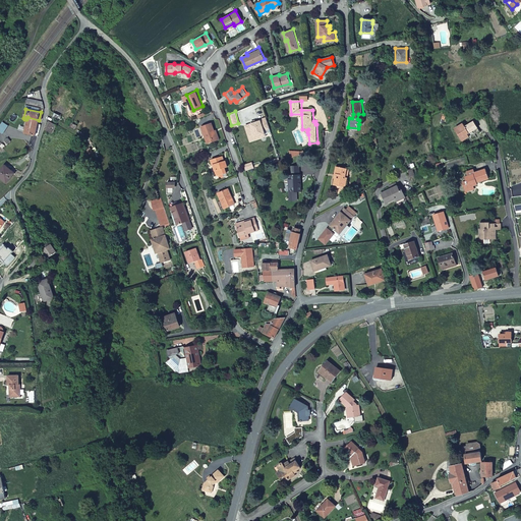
[(24,134),(37,136),(41,124),(38,123),(39,120),(27,117),(26,119),(24,134)]
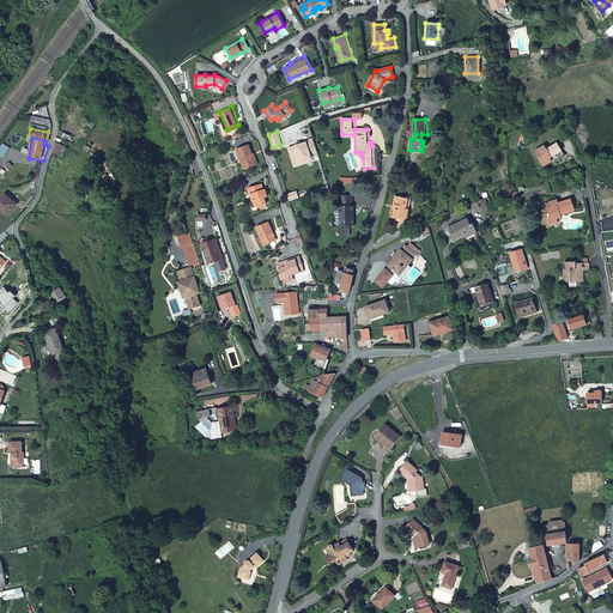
[(316,151),(311,138),(304,140),(305,141),(299,143),(296,144),(287,146),(292,162),(298,159),(299,161),(310,157),(309,153),(316,151)]
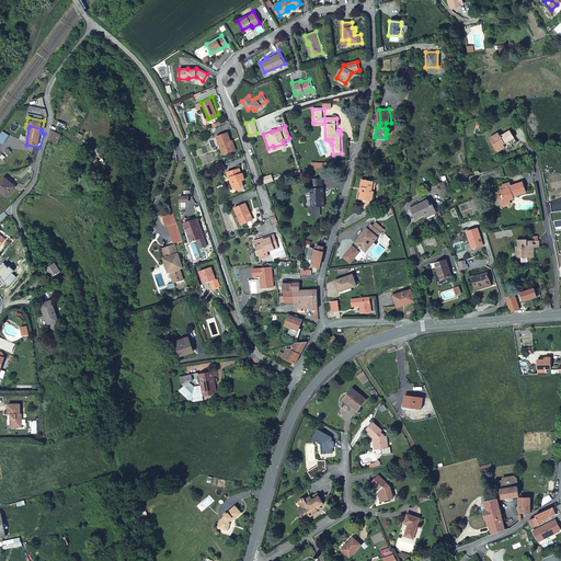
[(59,134),(52,130),(48,139),(56,142),(59,134)]
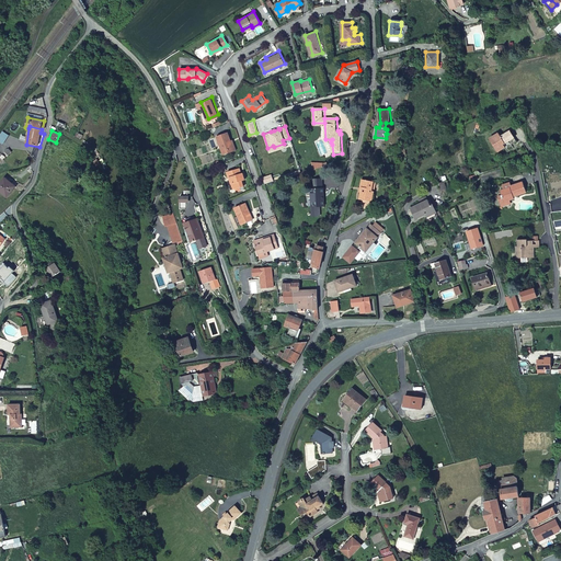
[(216,135),(221,150),(229,148),(230,150),(236,148),(232,140),(230,140),(227,130),(216,135)]
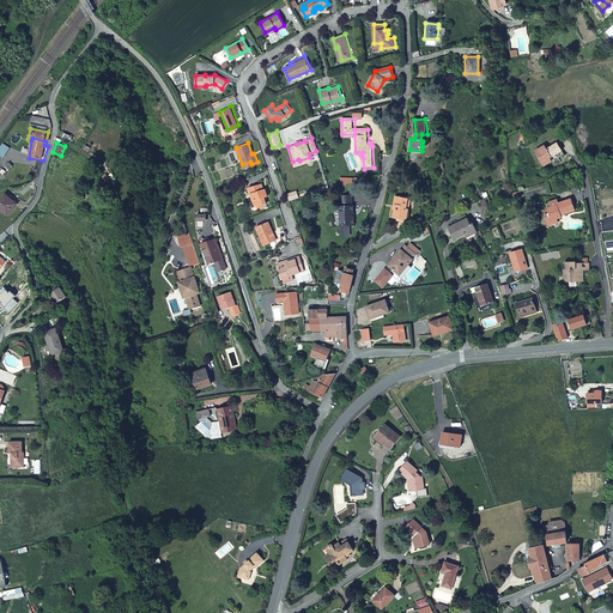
[(534,150),(544,165),(551,162),(564,155),(557,143),(546,149),(544,145),(534,150)]
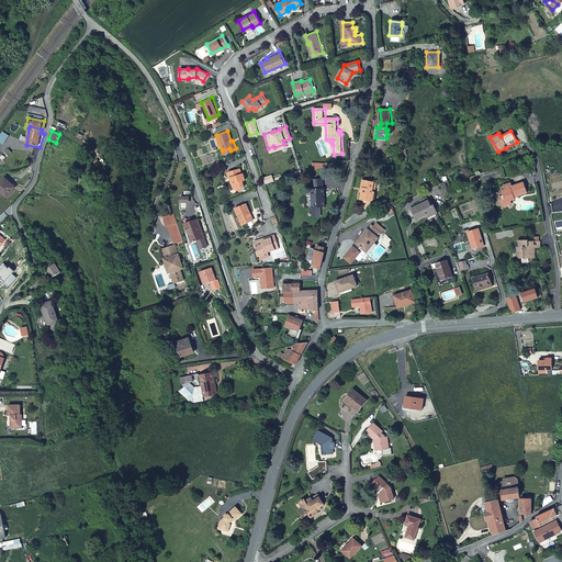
[(240,167),(227,170),(228,176),(231,176),(234,187),(244,184),(242,179),(245,178),(244,171),(242,172),(240,167)]
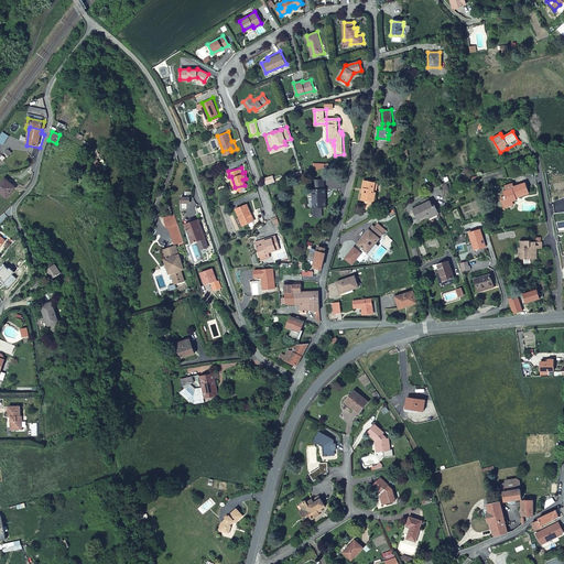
[(0,184),(0,190),(8,196),(17,186),(6,179),(0,184)]
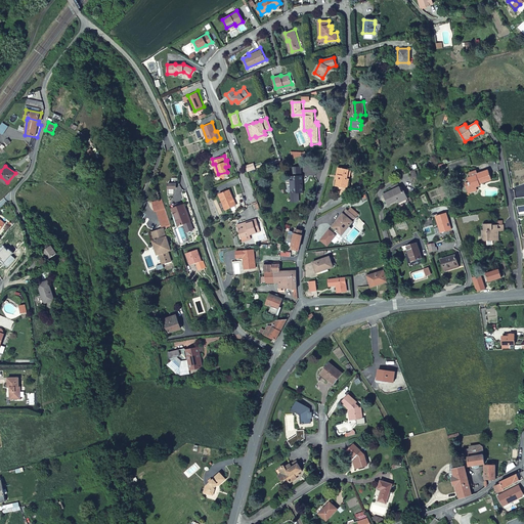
[(334,186),(333,194),(343,195),(343,187),(345,187),(346,176),(344,176),(345,168),(333,166),(332,173),(334,174),(332,186),(334,186)]
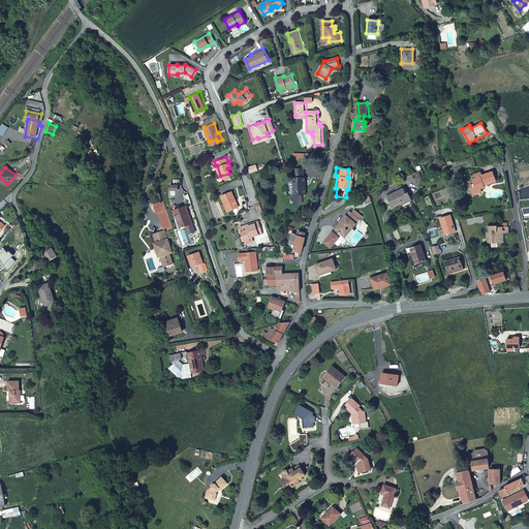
[(299,192),(303,192),(302,177),(300,177),(300,168),(291,168),(292,177),(290,177),(290,203),(299,201),(299,192)]
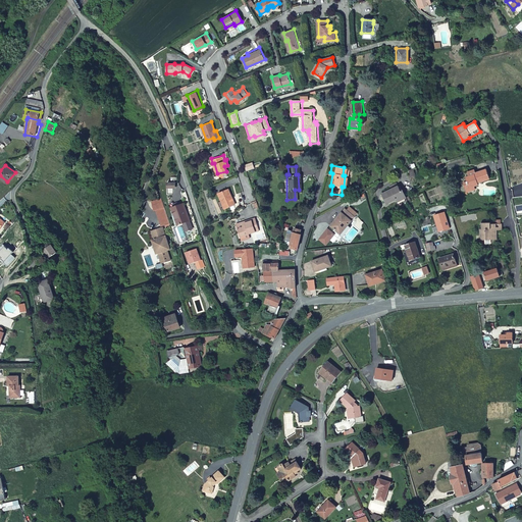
[(465,177),(467,181),(468,187),(473,186),(478,185),(477,183),(489,178),(486,169),(474,173),(474,174),(465,177)]
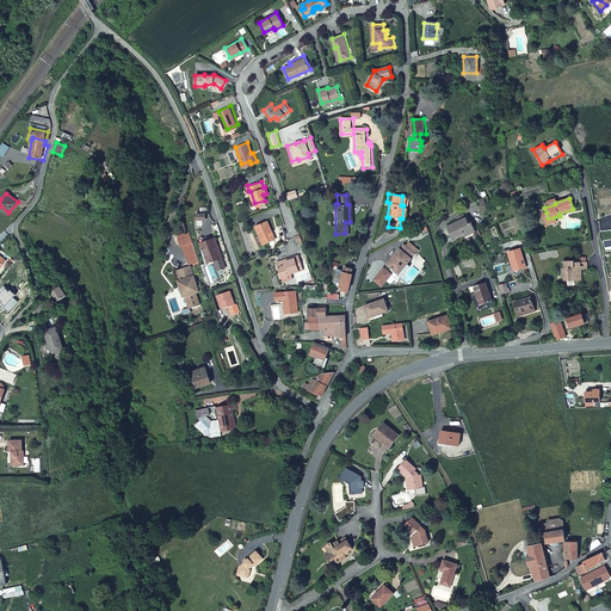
[(545,224),(555,221),(554,217),(548,218),(547,213),(542,214),(545,224)]
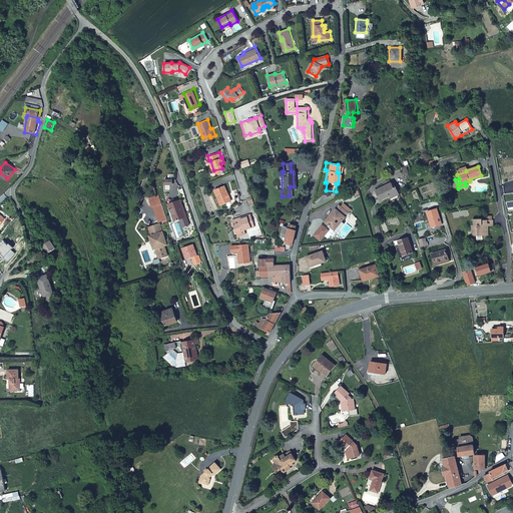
[(395,193),(400,191),(397,183),(395,184),(393,179),(376,187),(381,196),(391,192),(394,191),(395,193)]
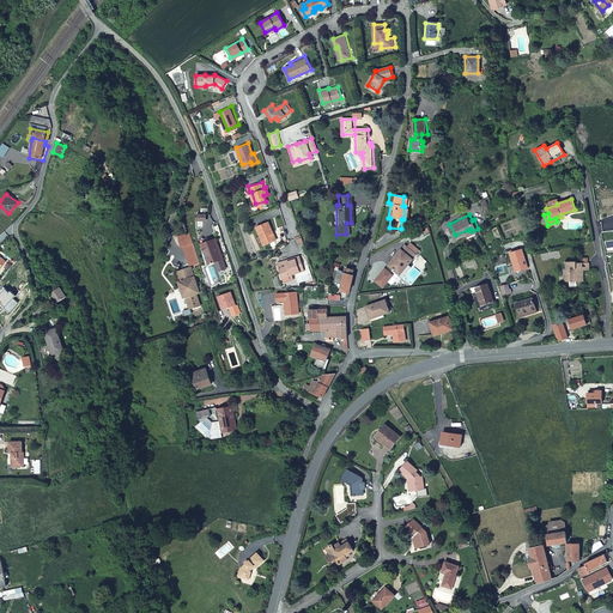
[(266,220),(254,225),(262,243),(273,238),(269,230),(271,230),(266,220)]
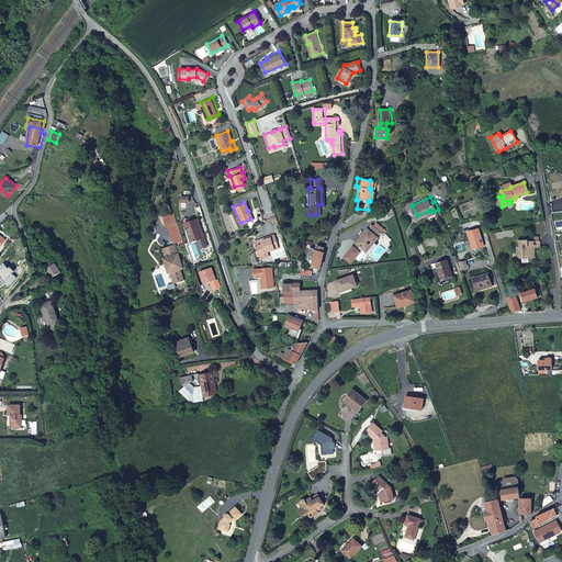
[(203,237),(198,220),(186,223),(192,242),(197,239),(200,249),(206,247),(203,237)]
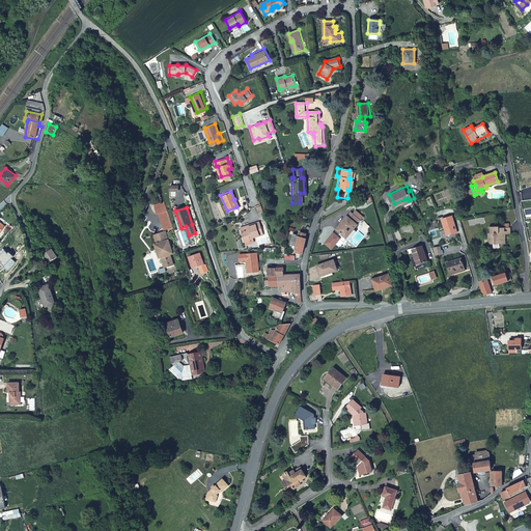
[(336,226),(347,233),(354,225),(360,216),(350,208),(336,226)]
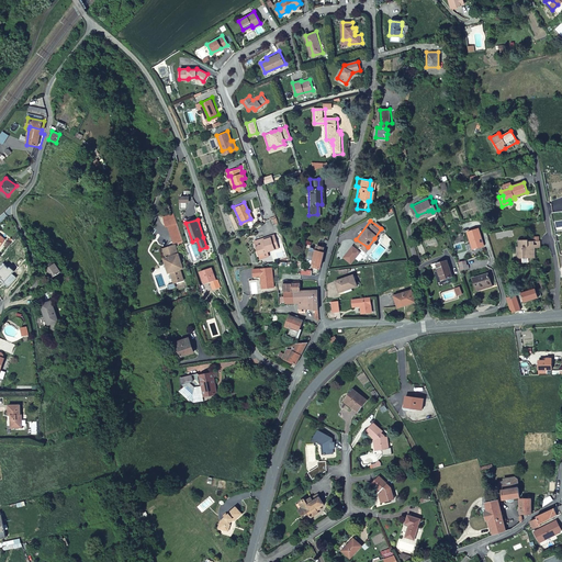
[(183,239),(177,222),(169,225),(175,242),(183,239)]
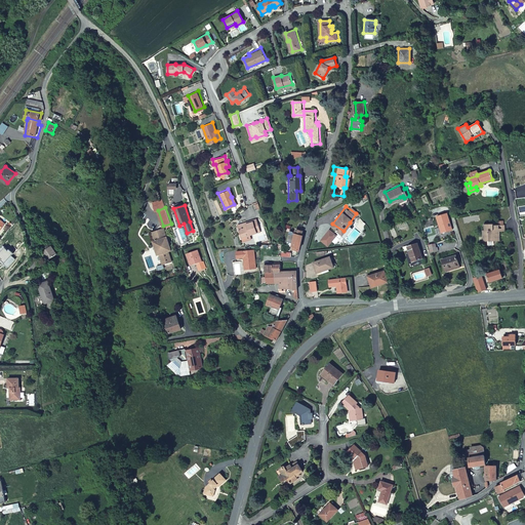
[(446,211),(436,214),(441,231),(450,228),(449,226),(450,226),(446,211)]
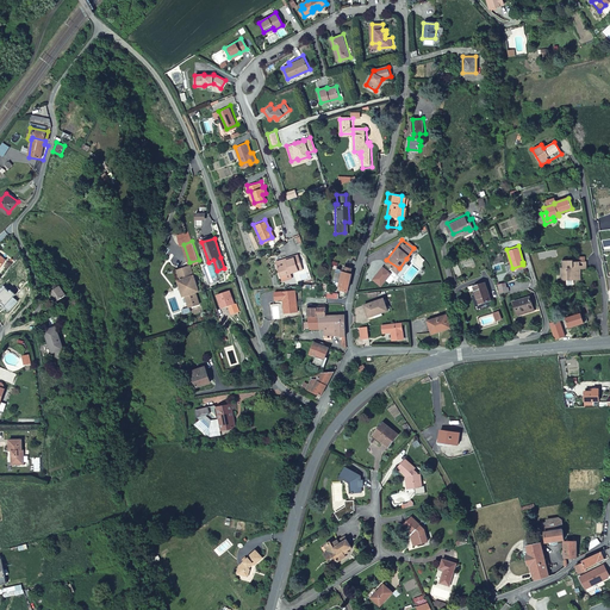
[(294,254),(275,260),(280,273),(290,271),(299,267),(294,254)]
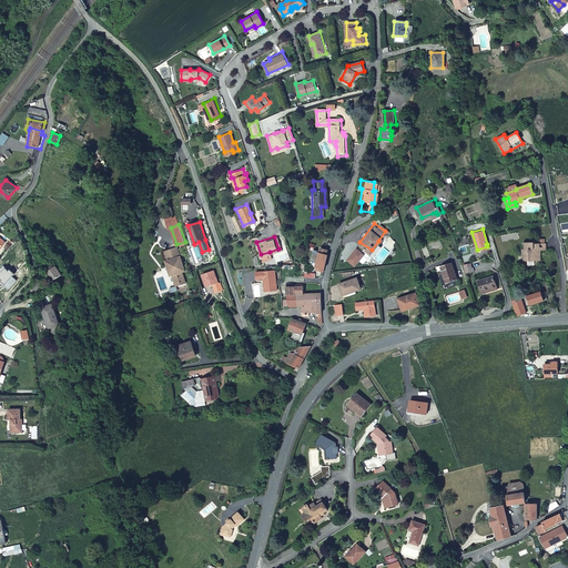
[(527,255),(527,261),(539,261),(538,250),(545,250),(545,243),(534,243),(534,242),(524,242),(524,249),(521,249),(521,255),(527,255)]
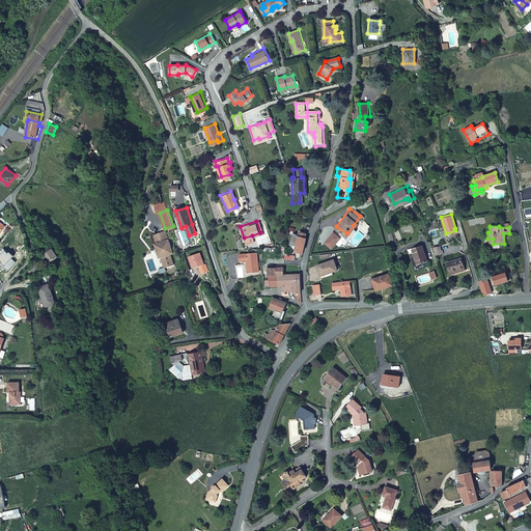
[(340,234),(334,229),(326,240),(333,245),(340,234)]
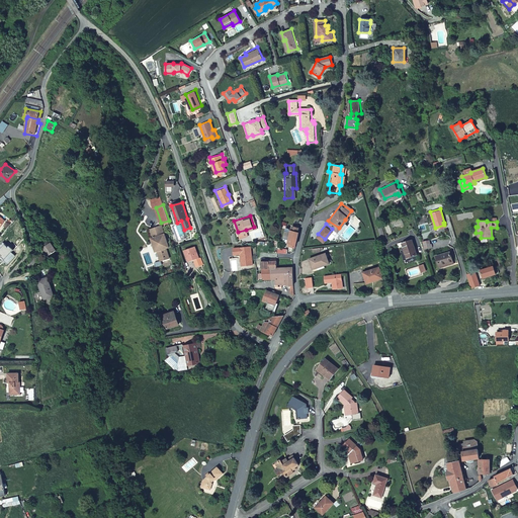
[(164,233),(162,225),(151,228),(154,237),(152,237),(156,250),(158,249),(161,259),(169,257),(166,247),(169,246),(165,233),(164,233)]
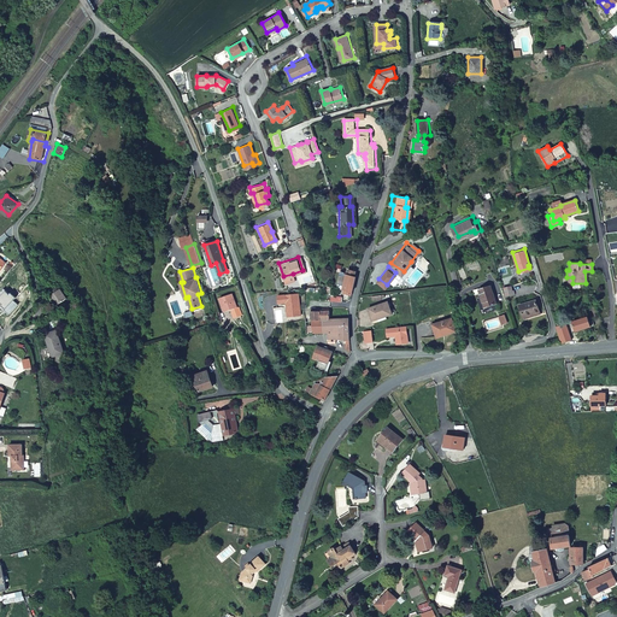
[(351,294),(356,276),(353,276),(354,270),(345,268),(344,275),(341,275),(338,274),(335,282),(342,285),(341,288),(342,288),(341,292),(351,294)]
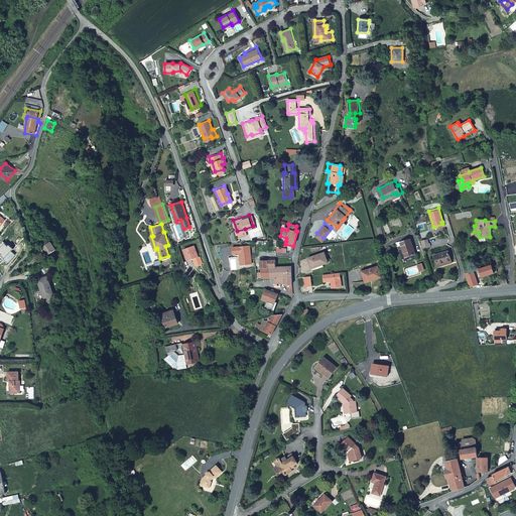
[(409,237),(399,239),(403,255),(412,252),(409,237)]
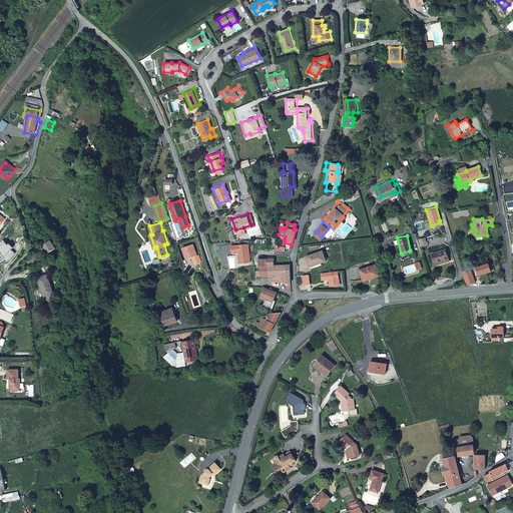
[(425,239),(424,235),(417,237),(419,244),(427,243),(426,239),(425,239)]
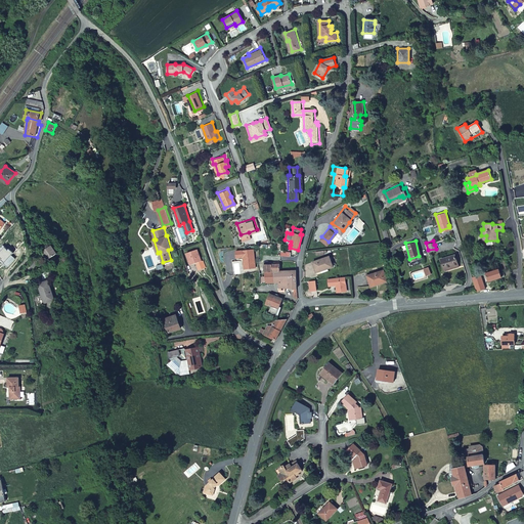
[(50,245),(42,252),(48,259),(56,253),(50,245)]
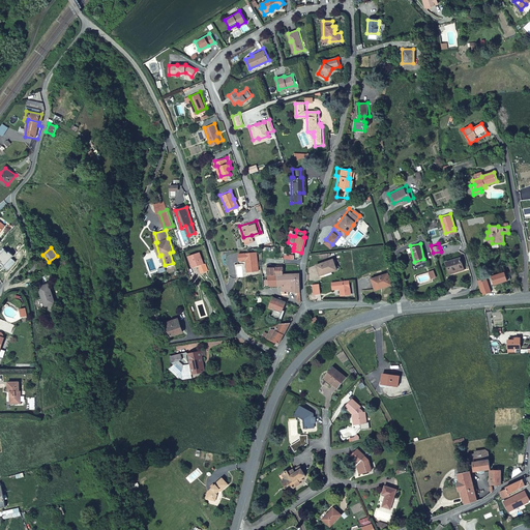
[(0,264),(3,268),(4,267),(8,270),(17,262),(13,258),(16,256),(12,254),(11,255),(7,249),(0,256),(0,264)]
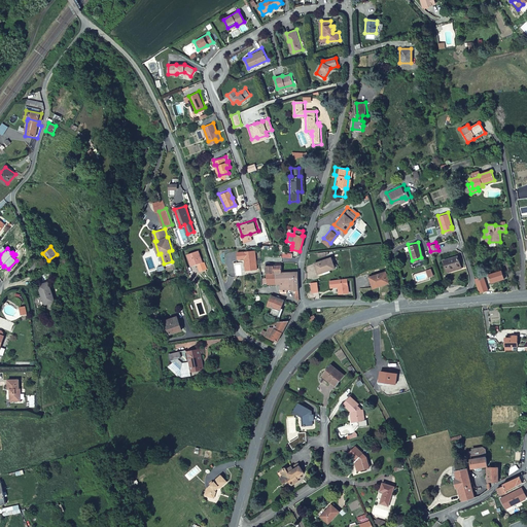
[(199,264),(201,269),(202,269),(204,271),(208,269),(205,261),(203,262),(198,250),(187,254),(191,266),(199,264)]
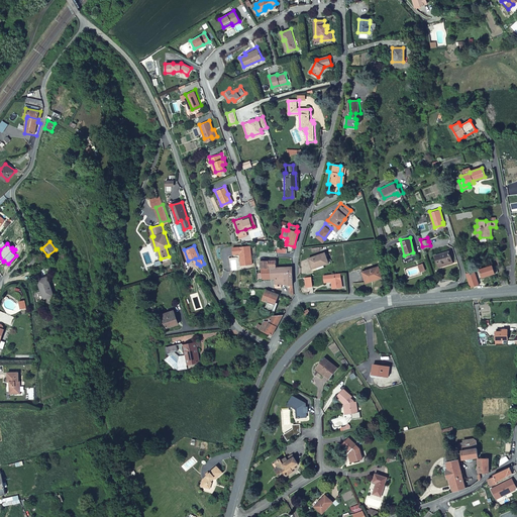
[(249,245),(232,247),(233,253),(239,253),(240,256),(241,256),(241,259),(240,259),(241,265),(251,264),(249,245)]
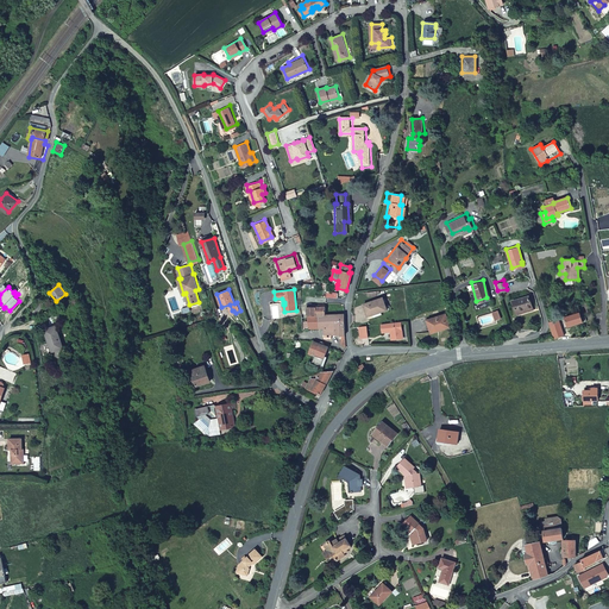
[(364,301),(368,311),(376,308),(376,311),(388,306),(383,294),(364,301)]
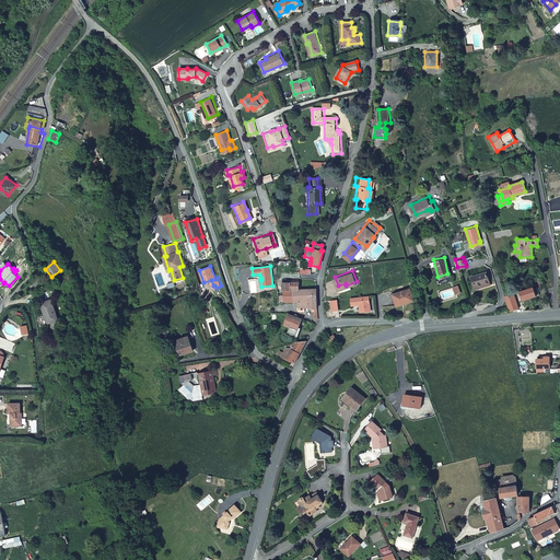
[(486,271),(471,276),(475,287),(489,282),(486,271)]
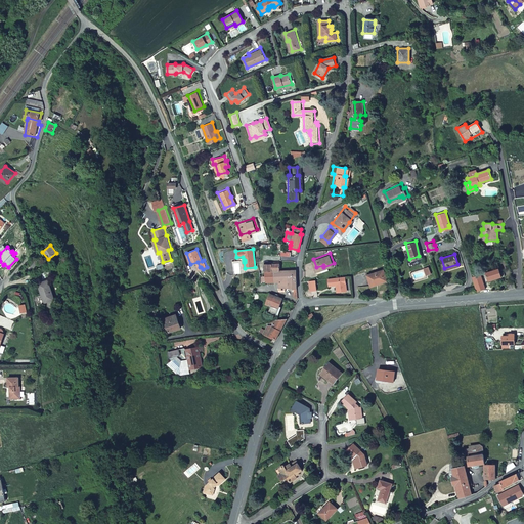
[(263,264),(264,270),(266,282),(274,281),(273,270),(280,270),(279,263),(263,264)]
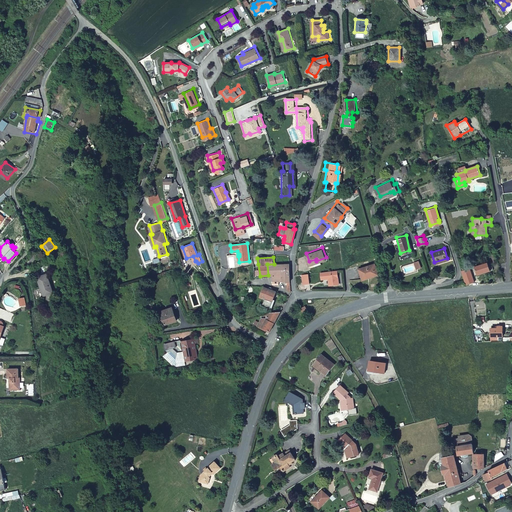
[(375,271),(372,260),(356,265),(359,275),(375,271)]
